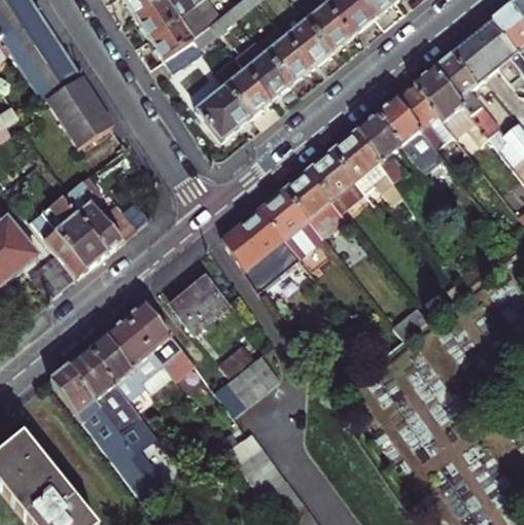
[(0,38),(8,50),(41,102),(45,99),(78,76),(27,0),(0,0),(0,38)]
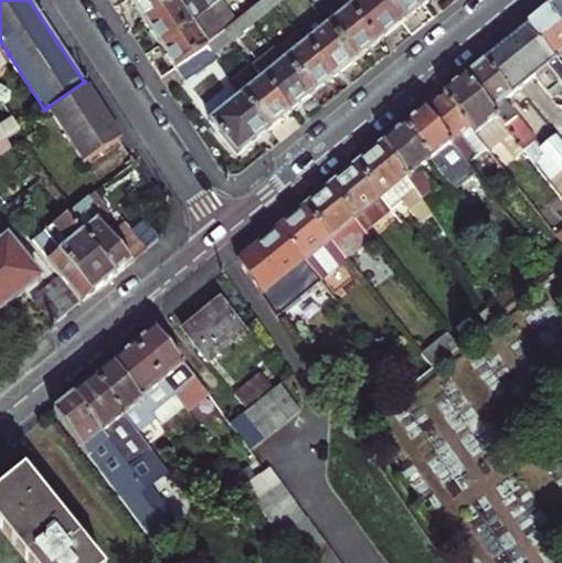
[(128,0),(141,19),(166,0),(128,0)]
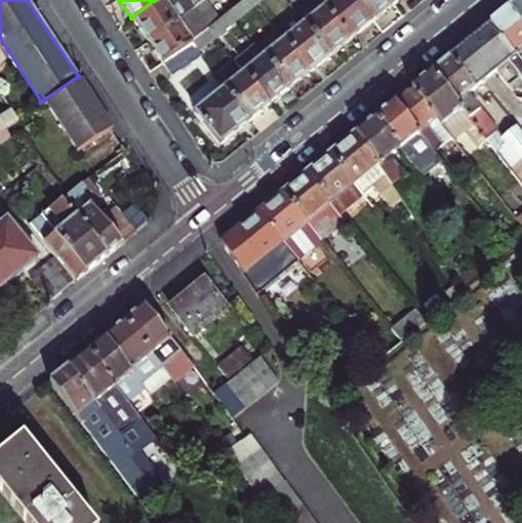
[(154,0),(131,17),(146,39),(187,6),(191,3),(189,0),(154,0)]
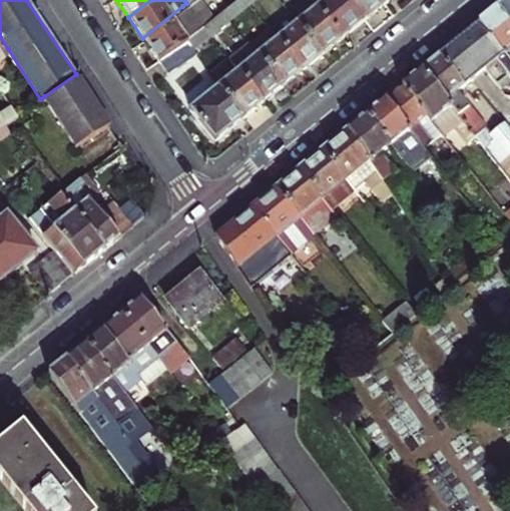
[(231,0),(220,9),(227,18),(246,2),(244,0),(231,0)]
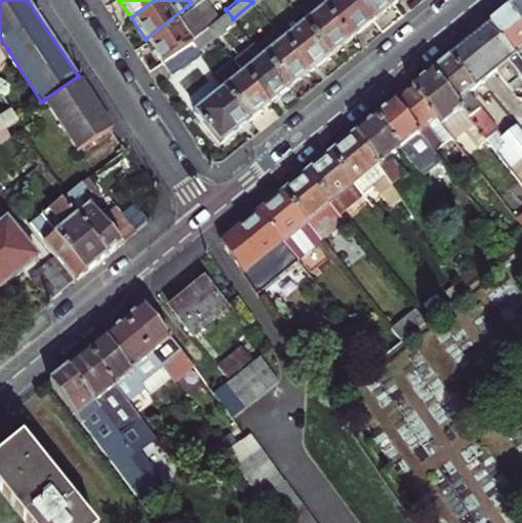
[(345,35),(368,15),(355,0),(325,0),(319,5),(345,35)]
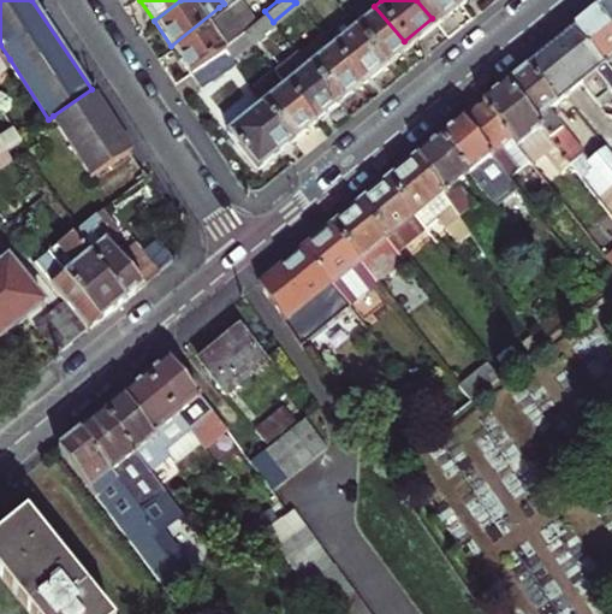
[(416,0),(432,18),(455,0),(416,0)]
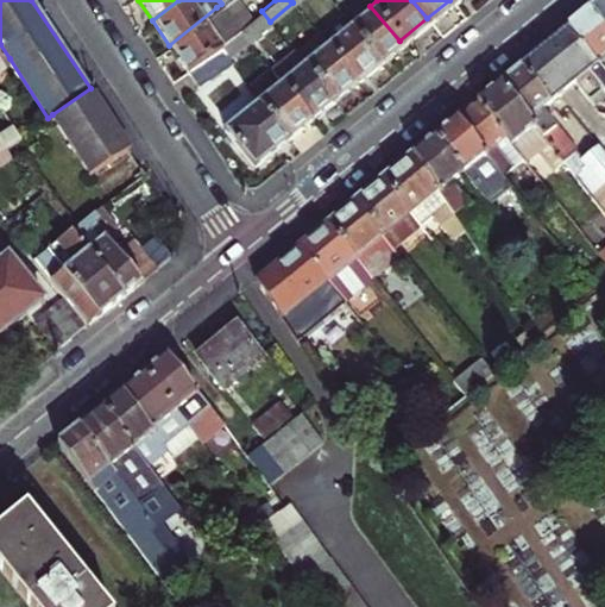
[(599,0),(591,7),(604,24),(604,0),(599,0)]
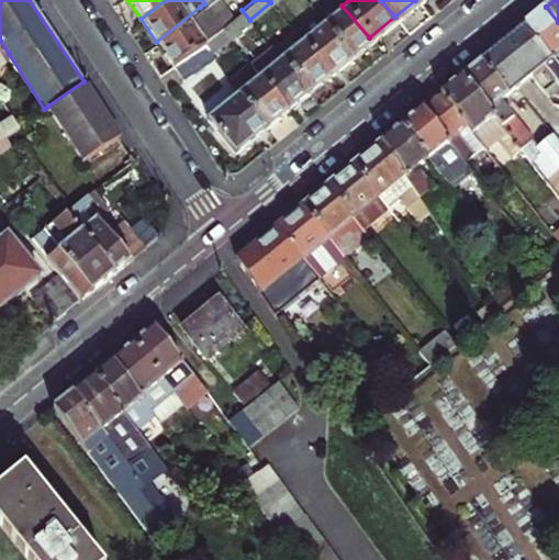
[(349,54),(369,37),(342,6),(322,22),(349,54)]
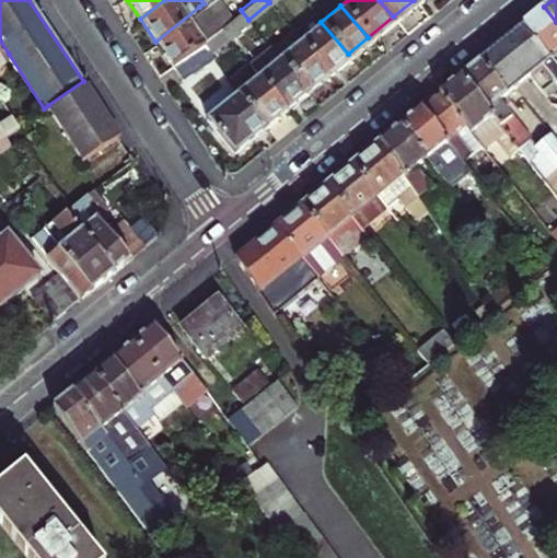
[(155,42),(172,66),(201,42),(217,30),(199,7),(155,42)]
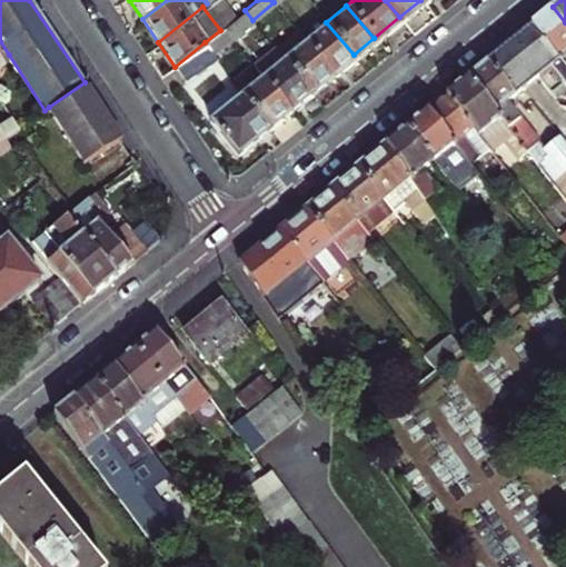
[(565,22),(553,7),(534,22),(565,62),(565,22)]
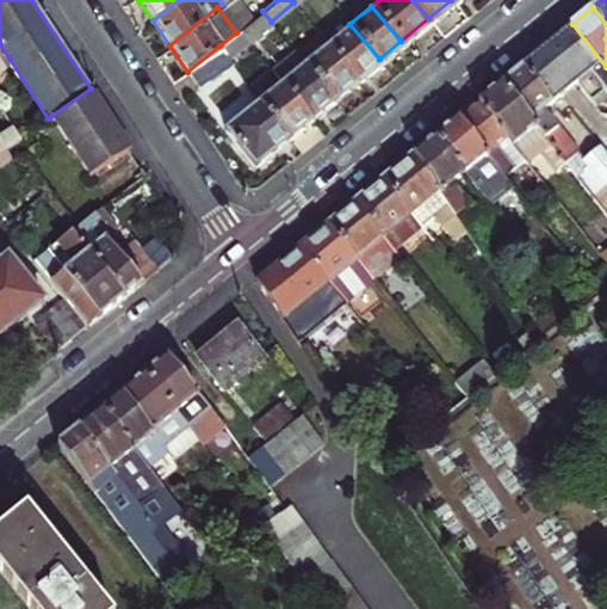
[(262,11),(239,30),(248,41),(271,22),(262,11)]
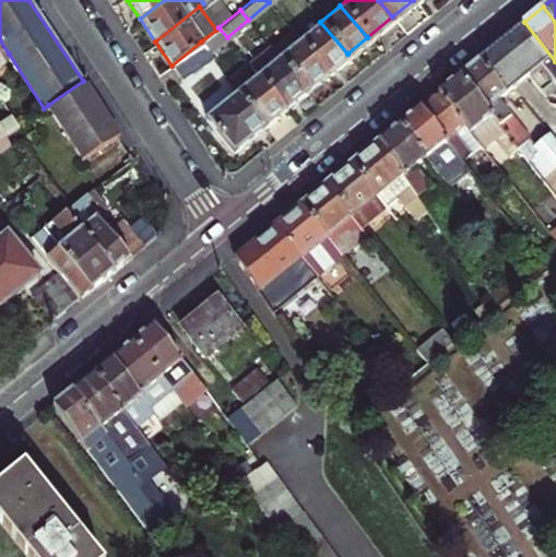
[(299,39),(327,71),(347,54),(320,22),(299,39)]
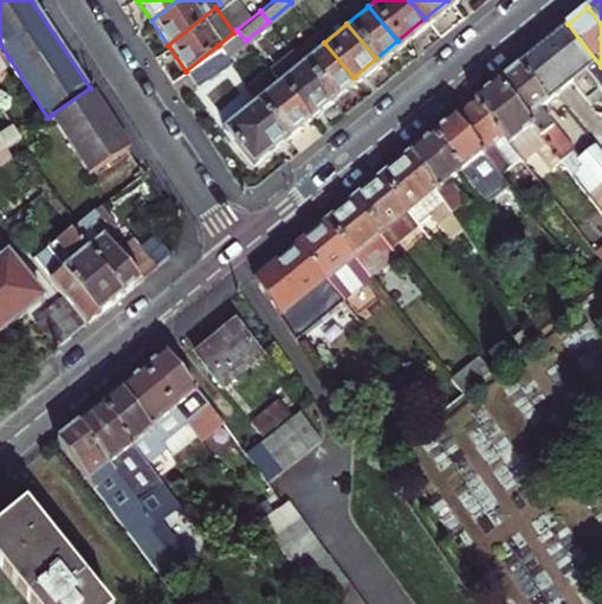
[(599,87),(601,90),(601,66),(568,24),(520,62),(550,98),(573,79),(587,95),(599,87)]
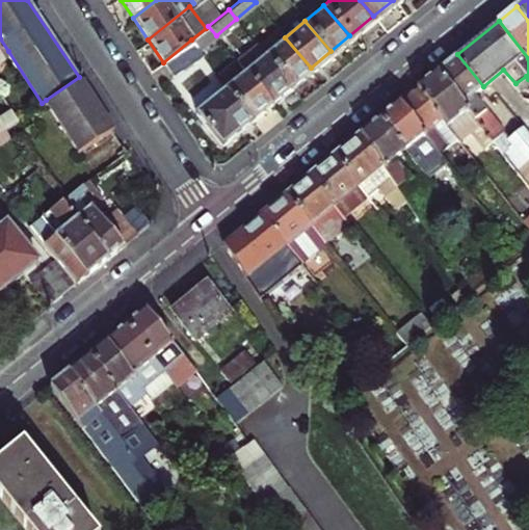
[(206,28),(191,40),(199,49),(216,35),(208,26),(206,28)]
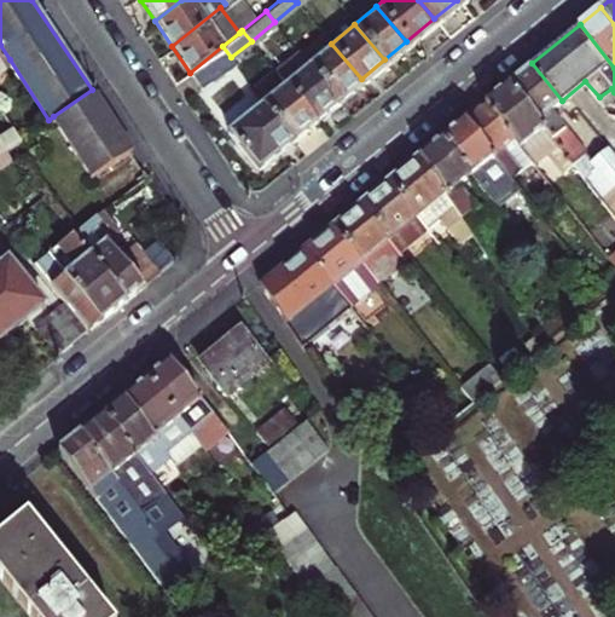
[(338,98),(361,79),(331,44),(323,34),(301,52),(301,53),(309,63),(338,98)]
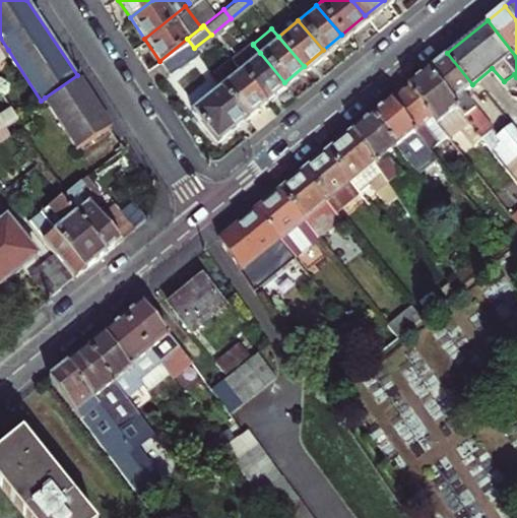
[(0,55),(8,50),(0,38),(0,55)]
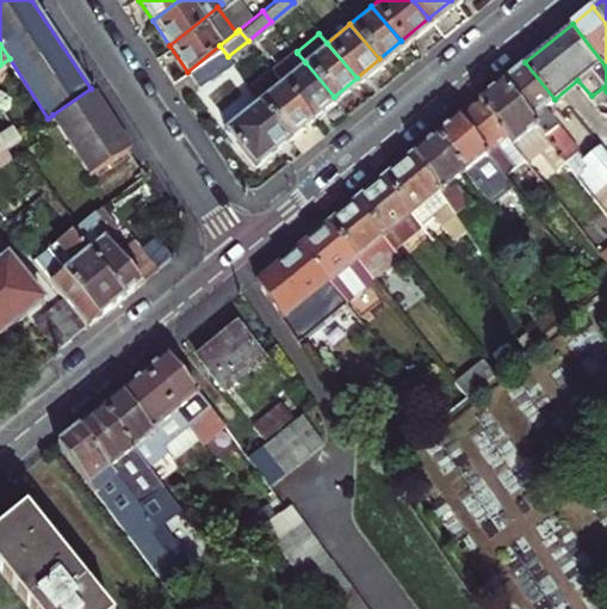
[(220,45),(187,72),(198,87),(230,61),(228,56),(220,45)]
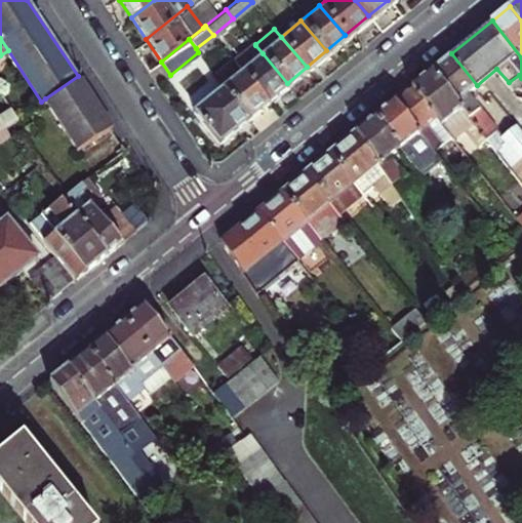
[(255,45),(236,62),(242,70),(263,53),(255,45)]
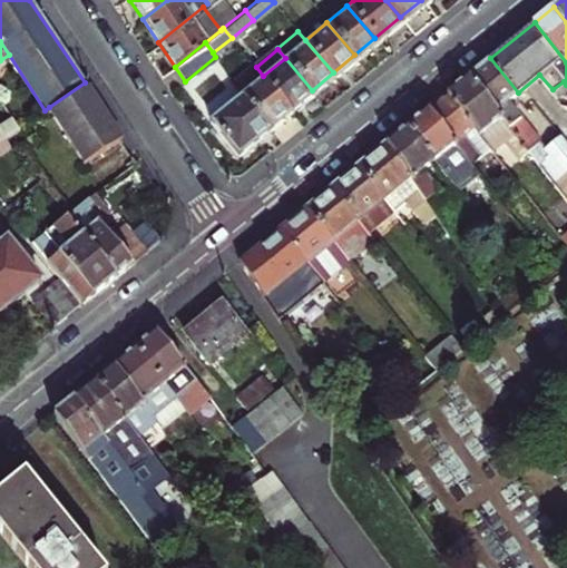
[(291,108),(312,90),(285,58),(263,76),(291,108)]
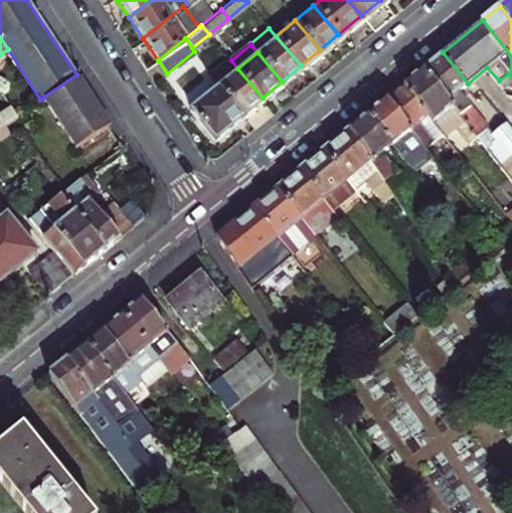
[(468,83),(443,52),(424,67),(491,149),(511,132),(511,128),(507,122),(501,125),(494,130),(461,89),(468,83)]
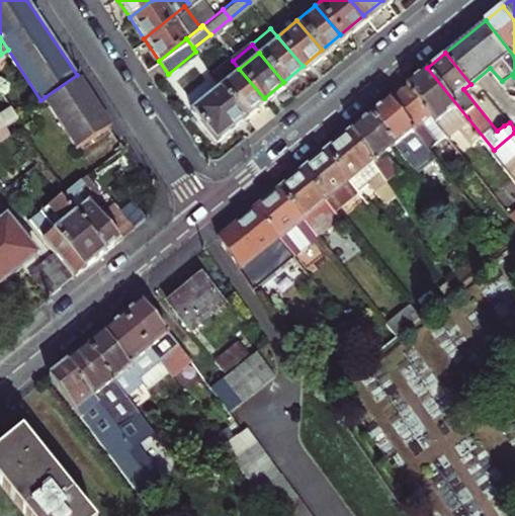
[(427,68),(408,83),(448,134),(460,123),(504,177),(511,171),(509,170),(502,161),(494,150),(427,68)]
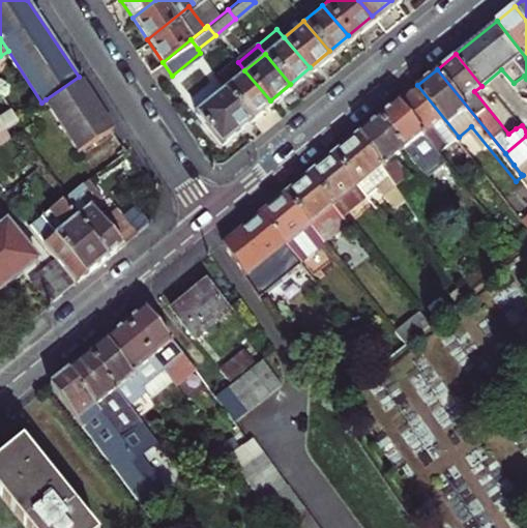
[(249,118),(270,100),(244,70),(224,87),(249,118)]
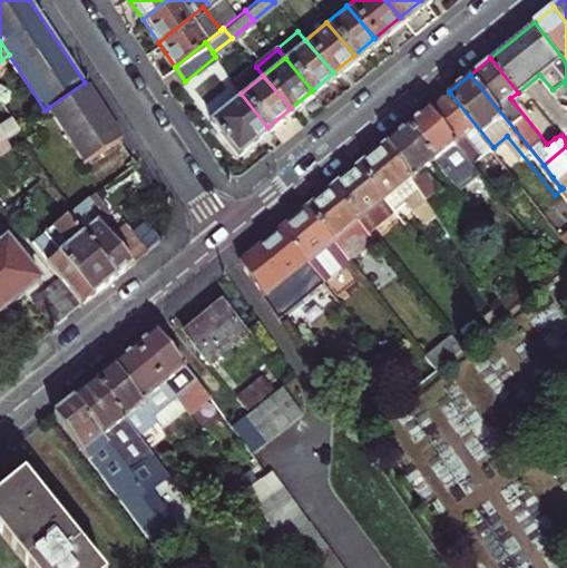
[(85,82),(49,107),(85,157),(119,134),(85,82)]
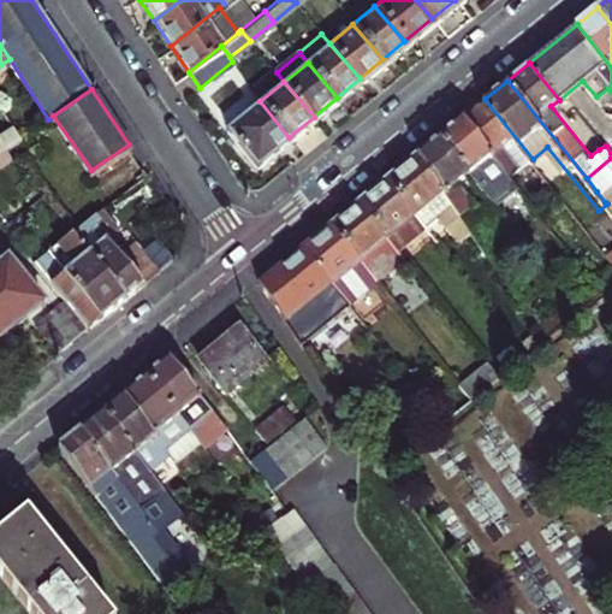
[(533,159),(485,99),(463,117),(509,173),(538,211),(548,201),(523,170),(535,161),(533,159)]
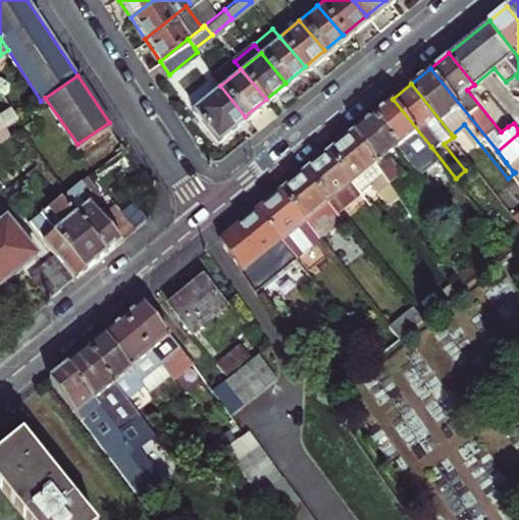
[(215,141),(245,116),(220,86),(192,110),(215,141)]
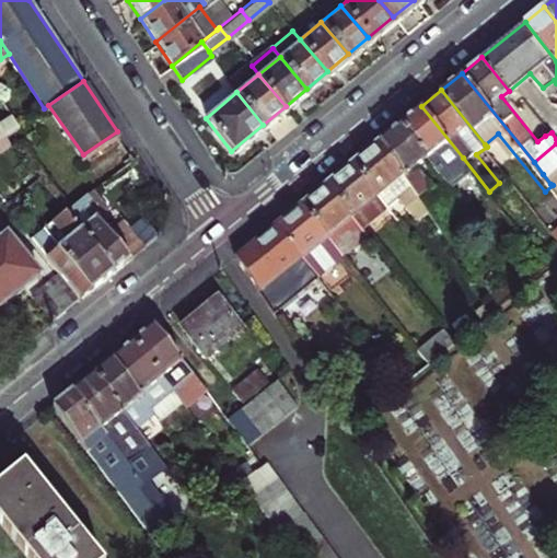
[(463,158),(421,106),(403,121),(427,155),(442,174),(463,158)]
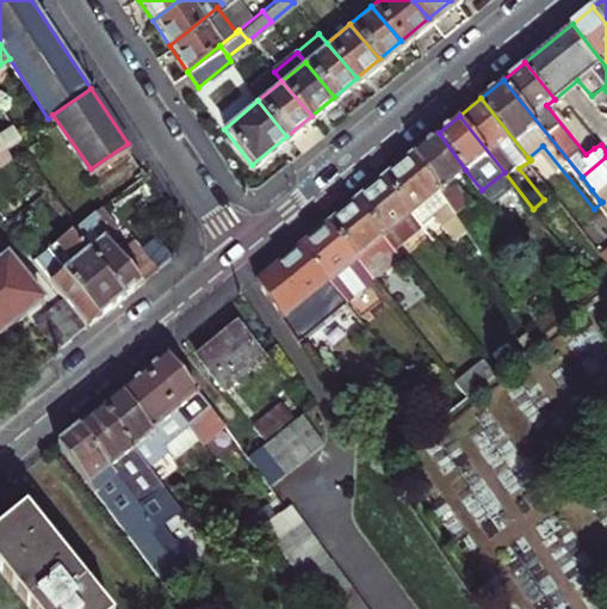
[(10,124),(0,130),(0,151),(5,148),(19,139),(10,124)]
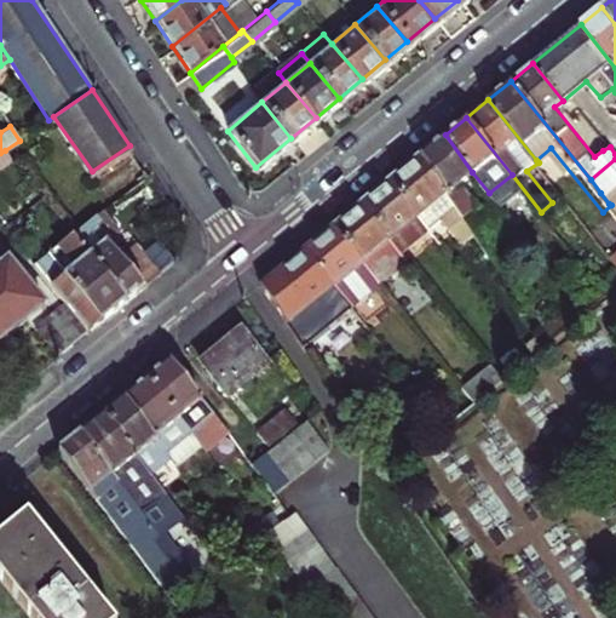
[(445,135),(419,155),(454,202),(462,213),(478,201),(462,179),(472,172),(445,135)]
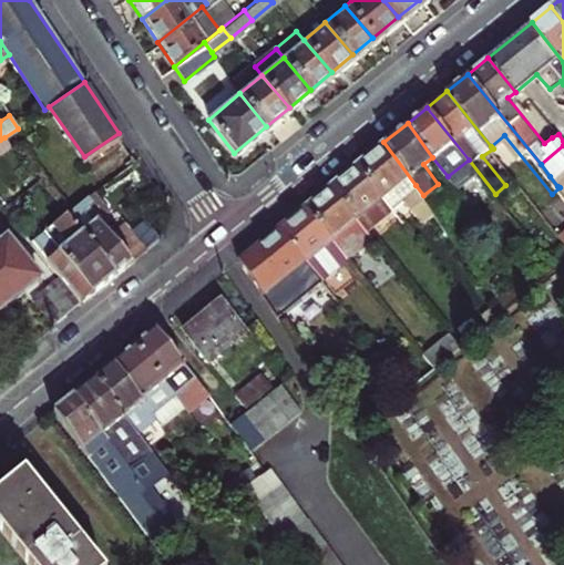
[(383,142),(355,165),(389,206),(416,185),(383,142)]
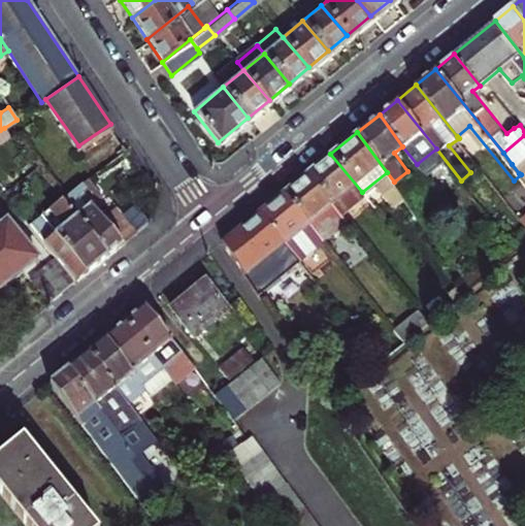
[(524,135),(503,153),(512,164),(524,153),(524,135)]
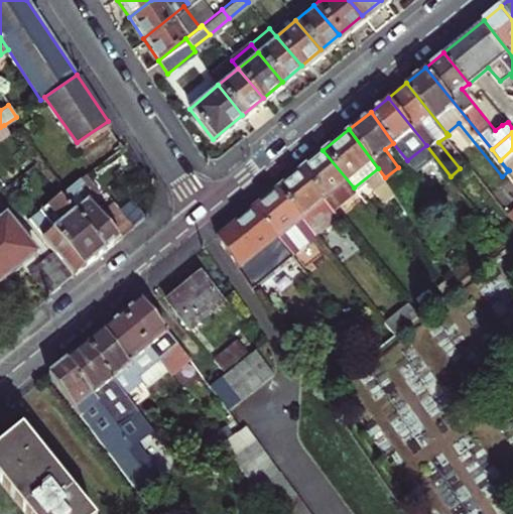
[(512,164),(512,149),(500,160),(507,169),(512,164)]
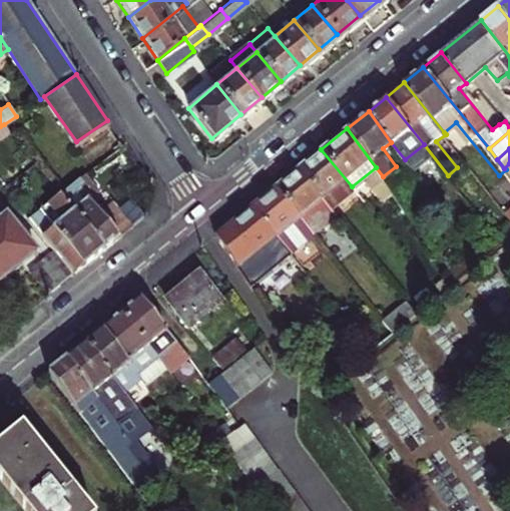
[(352,186),(321,149),(299,167),(323,196),(331,207),(354,189),(352,186)]
